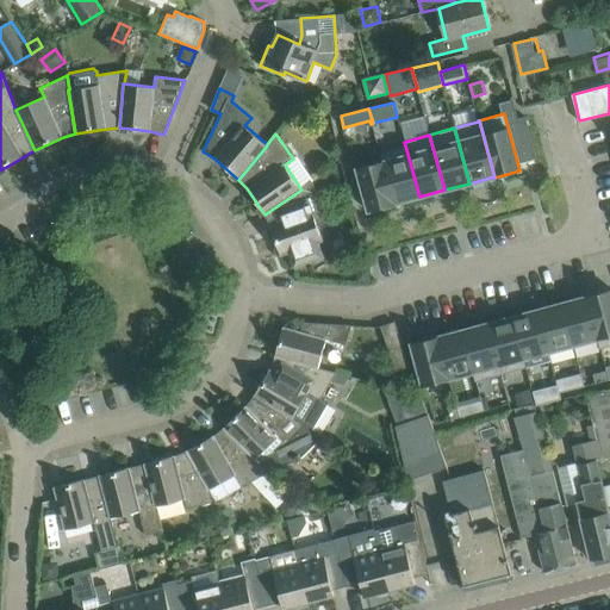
[(405,145),(405,147),(380,153),(383,161),(384,161),(394,204),(396,204),(396,203),(419,197),(405,145)]
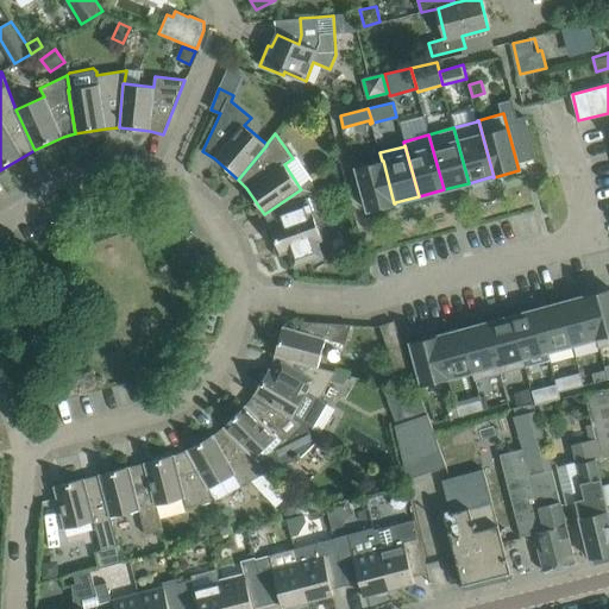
[(382,161),(357,168),(369,211),(394,203),(383,161),(382,161)]
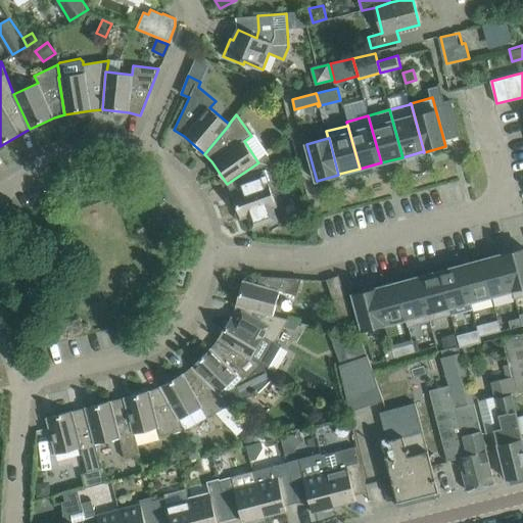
[(280,190),(276,179),(268,154),(257,161),(258,162),(227,184),(232,193),(241,220),(247,217),(252,230),(278,221),(273,207),(277,206),(273,193),(280,190)]
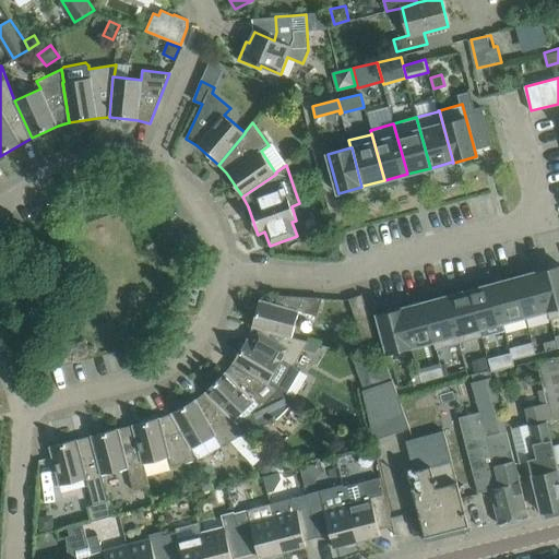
[(339,246),(328,246),(328,258),(340,257),(339,246)]
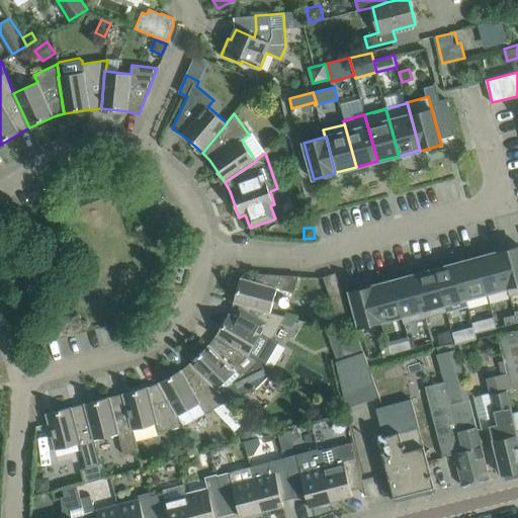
[(517,245),(498,251),(508,287),(507,287),(509,295),(517,293),(517,245)]
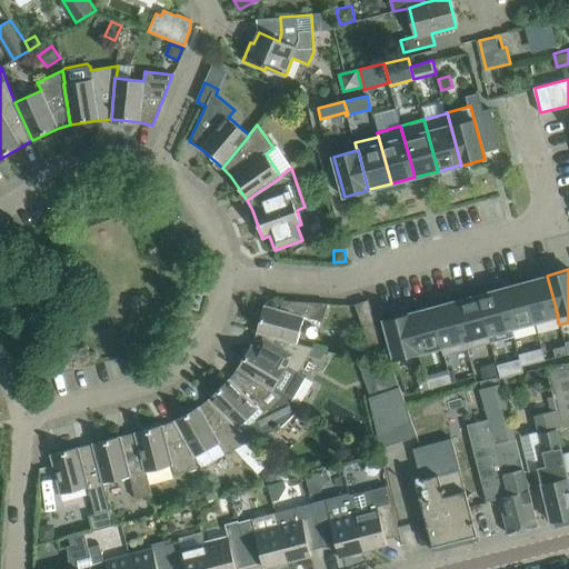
[(558,316),(547,276),(546,276),(547,277),(525,283),(535,321),(557,316),(558,316)]
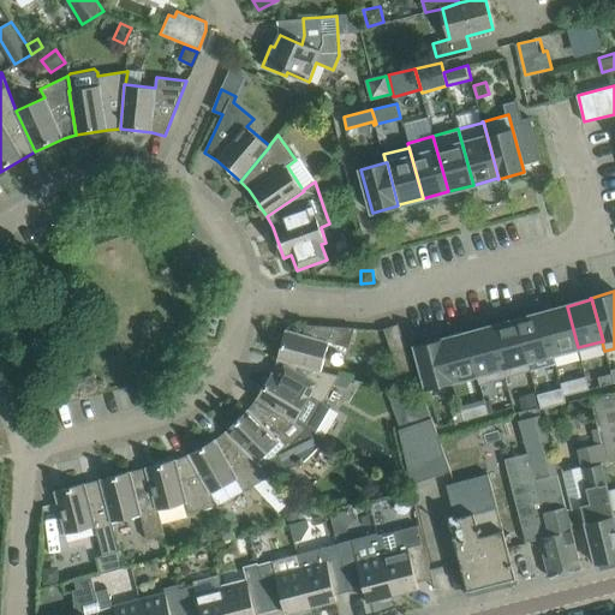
[(578,347),(567,306),(542,312),(553,354),(578,347)]
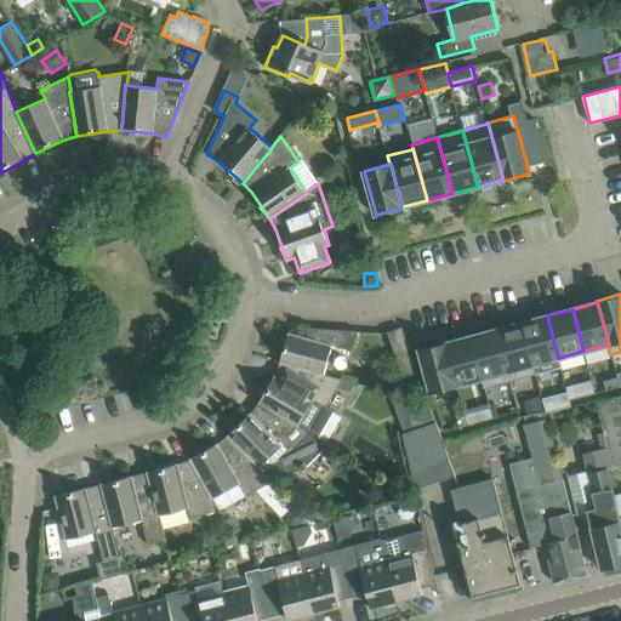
[(558,358),(547,315),(522,323),(533,365),(534,364),(558,358)]
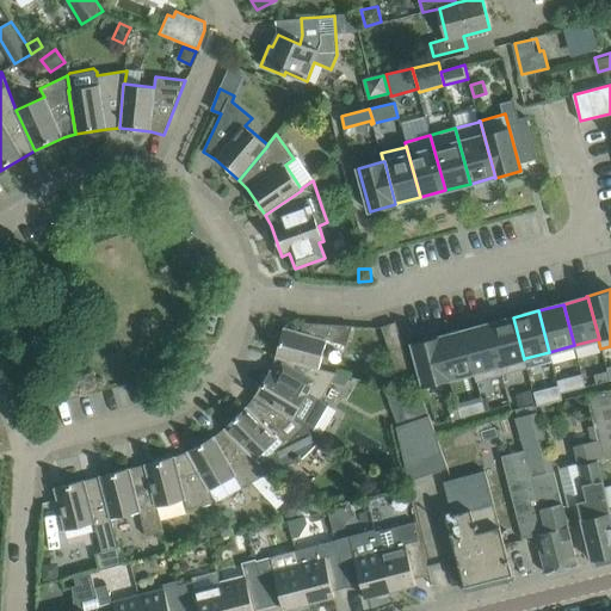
[(524,359),(513,318),(488,325),(503,375),(528,368),(525,358),(524,359)]
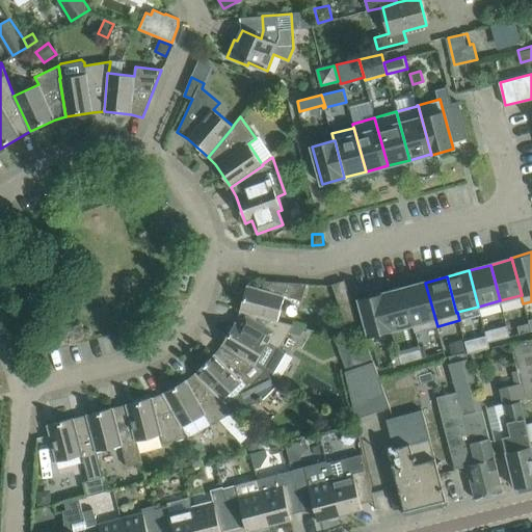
[(357,319),(351,299),(344,280),(331,285),(345,323),(357,319)]
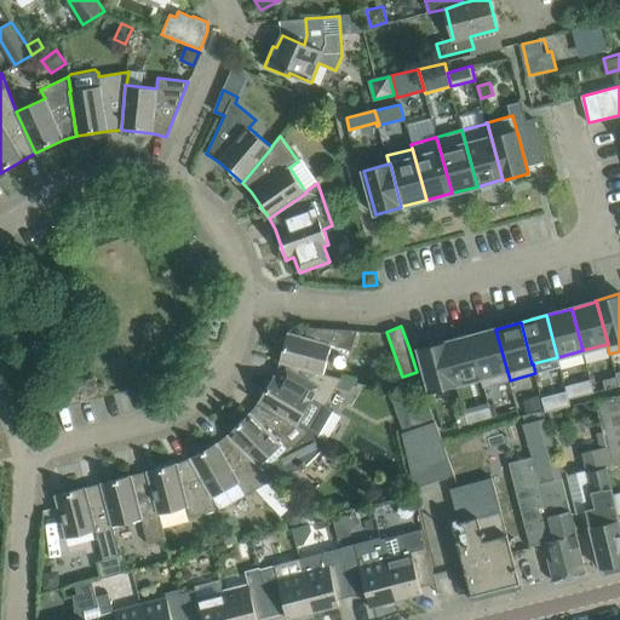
[(323,373),(331,345),(352,351),(357,331),(309,327),(306,337),(288,332),(280,362),(323,375),(323,373)]
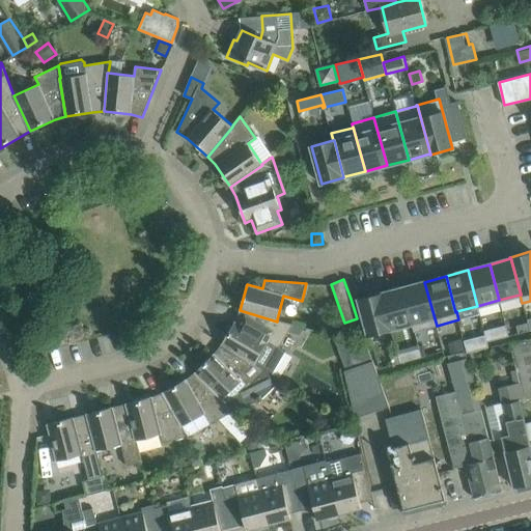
[(437,326),(424,282),(402,287),(413,324),(412,324),(414,332),(437,326)]
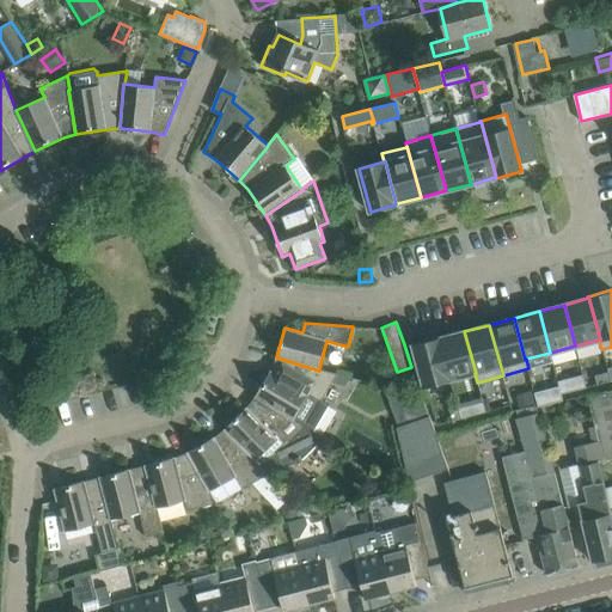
[(476,373),(464,331),(440,338),(440,337),(439,337),(451,380),(452,380),(452,379),(475,373),(476,373)]
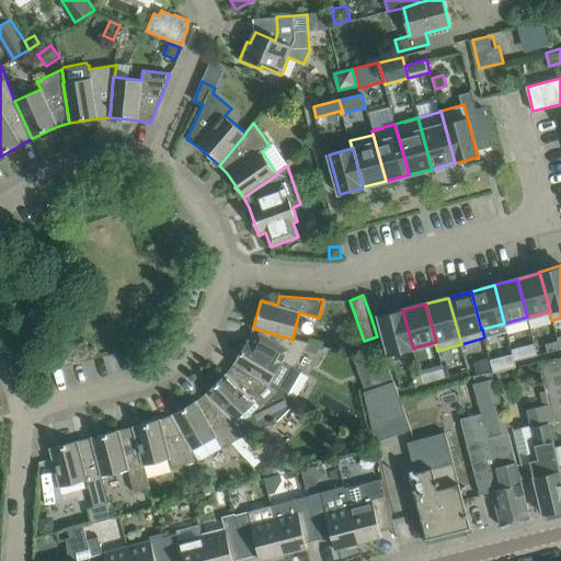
[(413,348),(402,309),(379,316),(389,355),(413,348)]
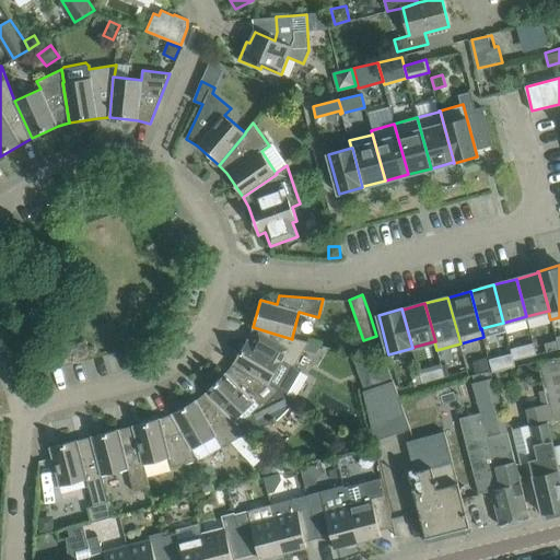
[(294,366),(308,342),(292,337),(292,339),(253,327),(248,338),(233,363),(268,384),(269,383),(287,394),(300,371),(294,366)]
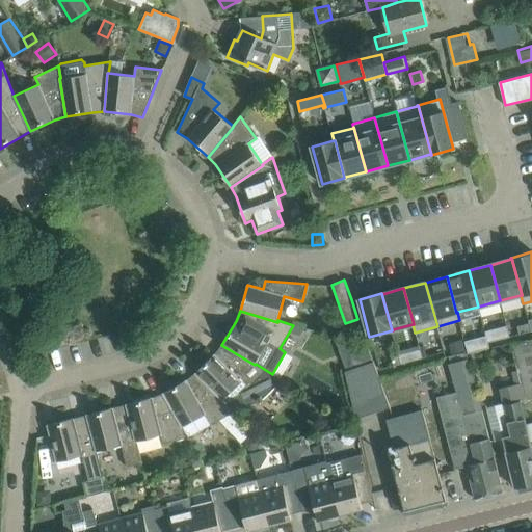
[(531,331),(529,323),(517,326),(520,335),(531,331)]
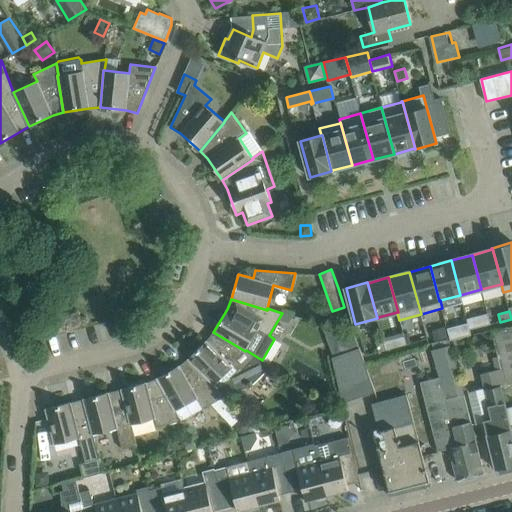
[(467,319),(468,323),(470,329),(490,324),(488,314),(467,319)]
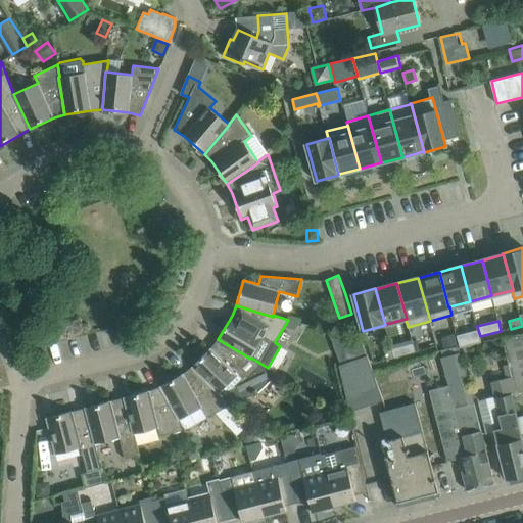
[(480,336),(478,330),(467,333),(470,346),(481,343),(480,336)]
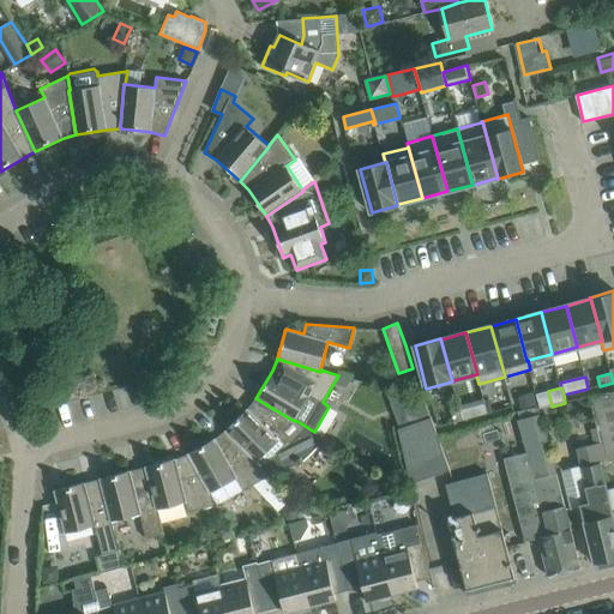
[(613,391),(590,397),(601,444),(606,462),(613,459),(613,391)]
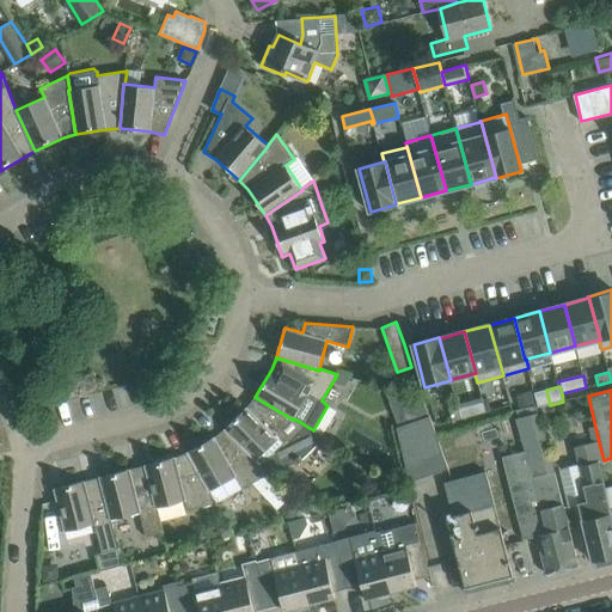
[(532,391),(516,395),(520,409),(536,404),(532,391)]
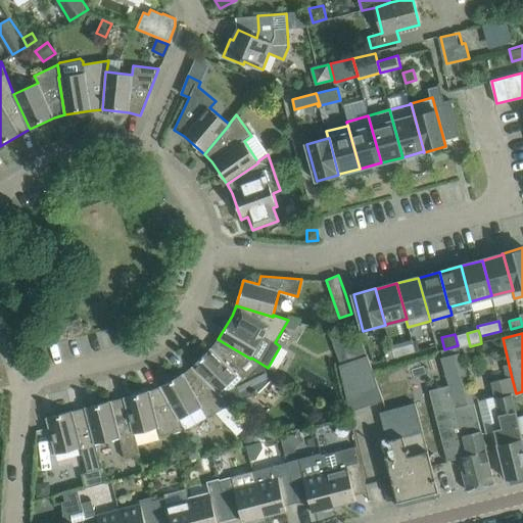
[(278,374),(268,368),(251,358),(250,359),(218,339),(211,347),(191,367),(219,394),(220,393),(230,405),(257,394),(278,374)]
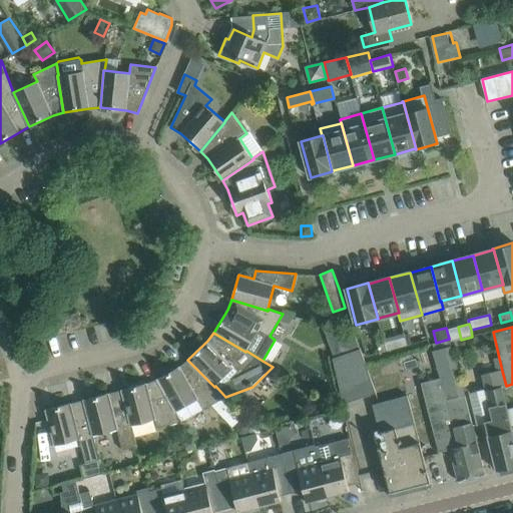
[(432,344),(434,352),(450,348),(447,340),(432,344)]
